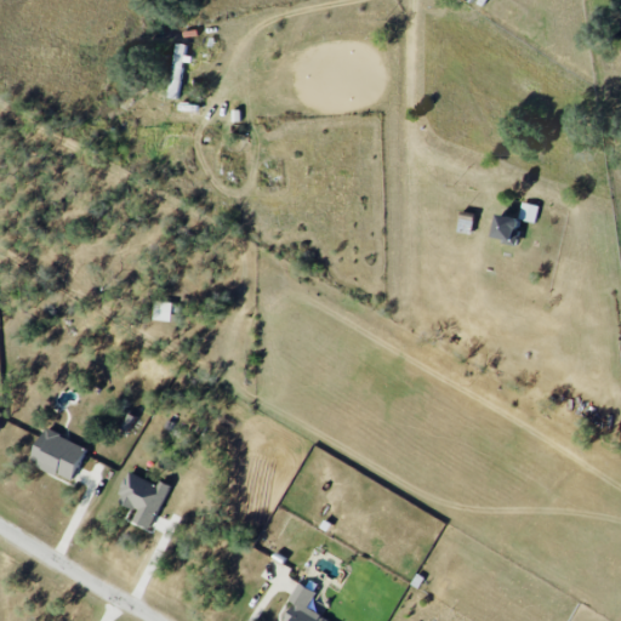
[(169,97),(181,98),(186,55),(187,44),(175,43),(169,97)]
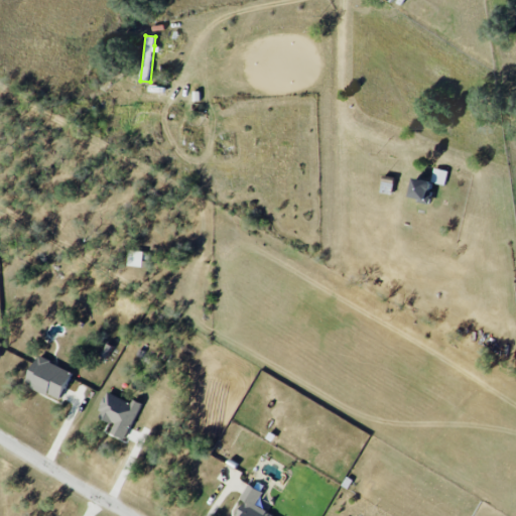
[(431,181),(445,185),(448,171),(434,167),(431,181)]
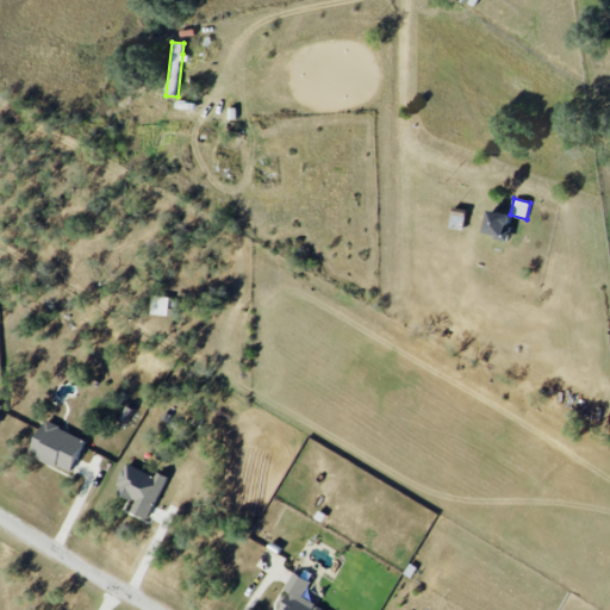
[(481,235),(506,240),(511,216),(487,210),(481,235)]
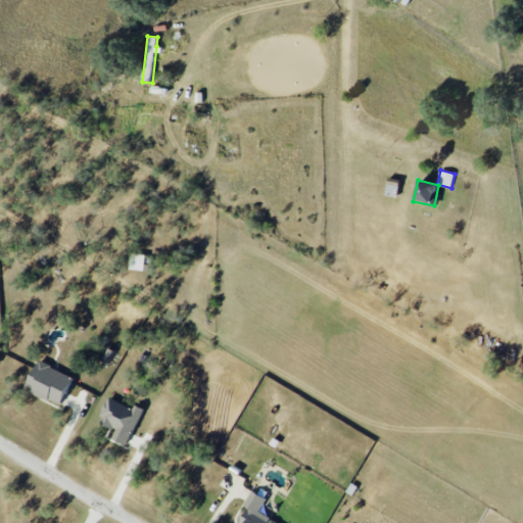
[(145,254),(131,253),(130,270),(145,270),(145,254)]
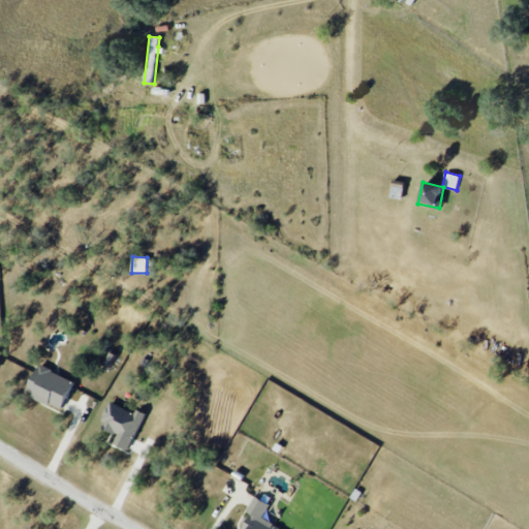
[(73,380),(38,365),(25,393),(60,409),(73,380)]
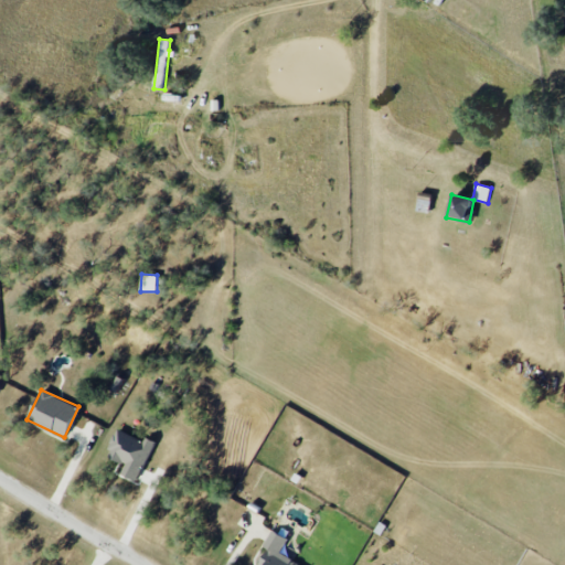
[(137,481),(156,441),(146,437),(144,440),(118,428),(106,456),(126,465),(121,475),(137,481)]
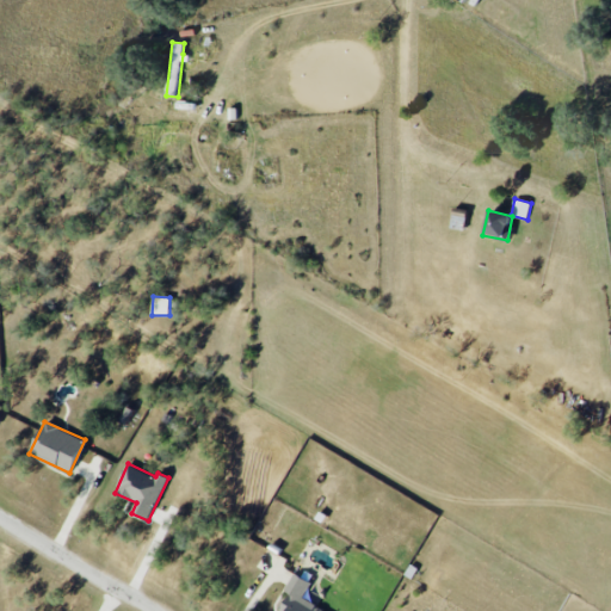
[(323,610),(302,599),(312,584),(296,574),(282,602),(289,606),(285,610),(323,610)]
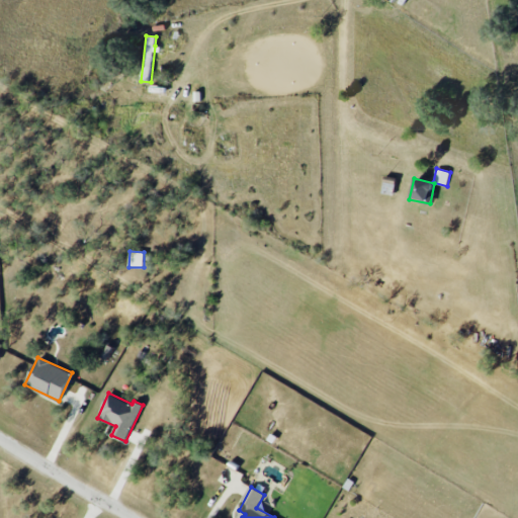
All buildings are outlined.
